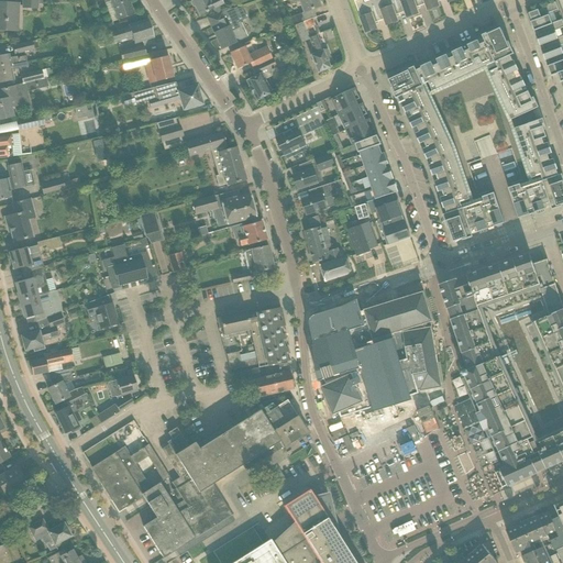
[(22,0),(22,9),(36,10),(36,0),(22,0)]
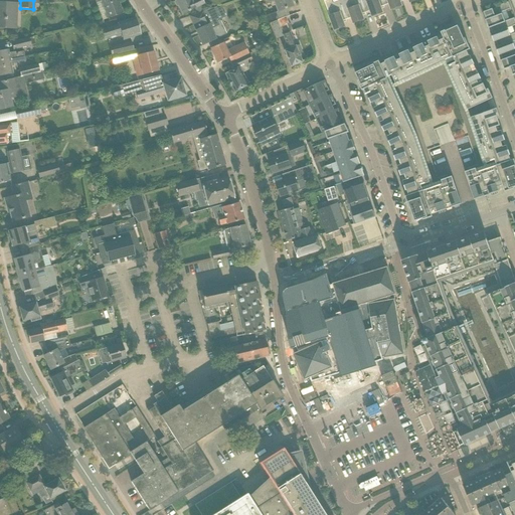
[(100,0),(108,19),(113,17),(123,13),(117,0),(100,0)]
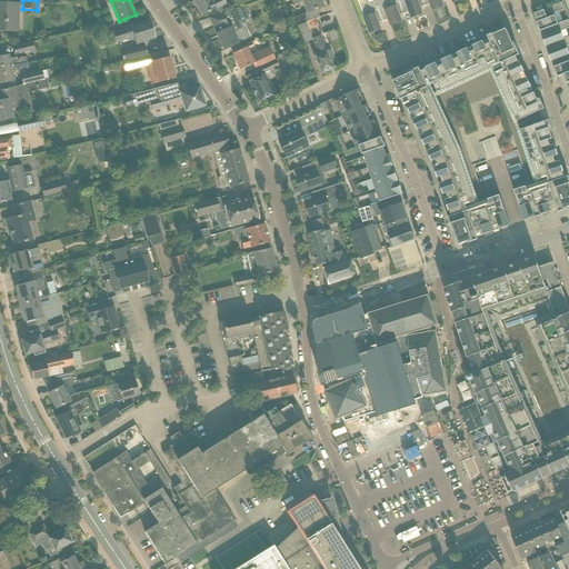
[(192,0),(193,1),(192,2),(195,7),(197,7),(201,17),(226,5),(222,0),(192,0)]
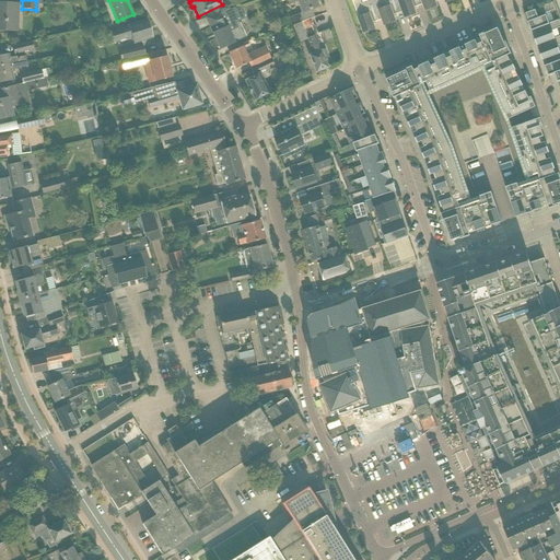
[(314,0),(286,0),(288,4),(296,1),(301,13),(317,7),(314,0)]
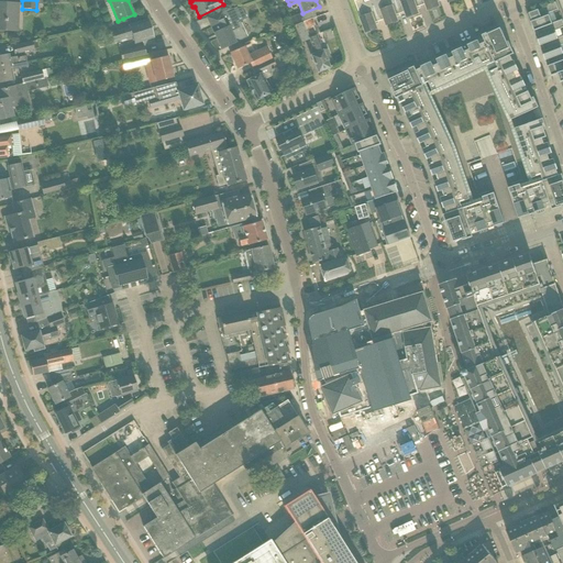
[(353,0),(366,33),(376,30),(374,23),(385,20),(377,0),(368,0),(365,1),(364,0),(353,0)]
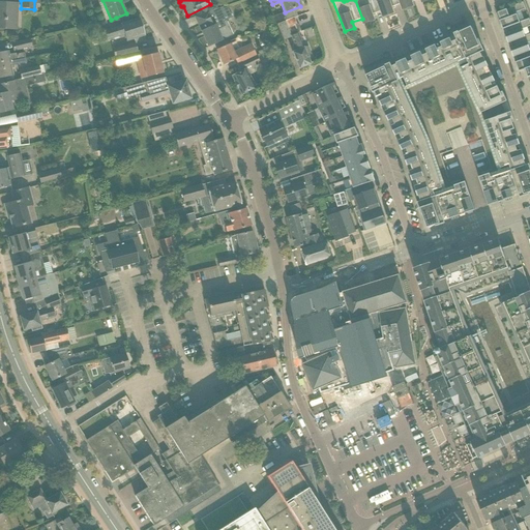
[(355,0),(362,19),(364,24),(374,21),(372,15),(381,11),(382,11),(377,0),(355,0)]
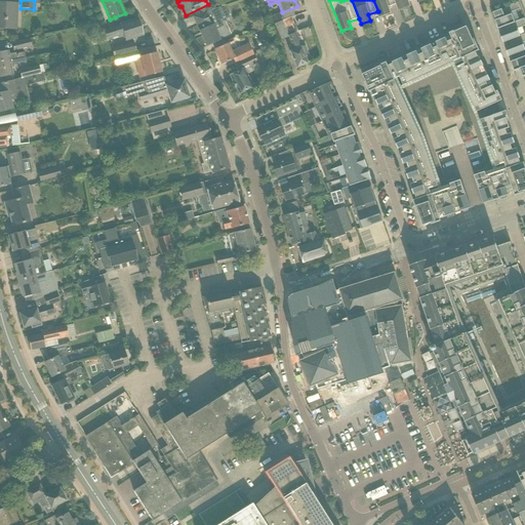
[(373,0),(378,11),(377,11),(379,16),(390,13),(388,7),(397,4),(398,4),(396,0),(373,0)]
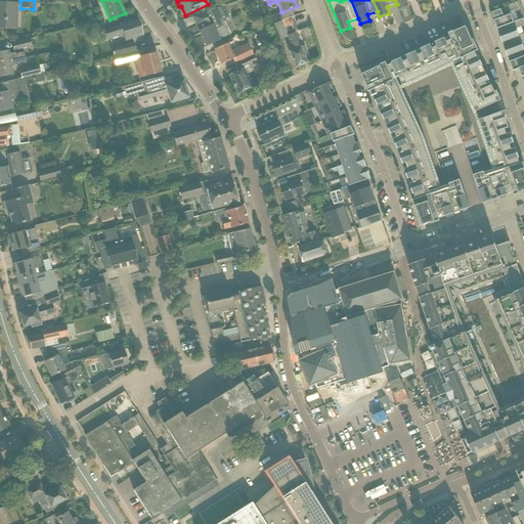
[(395,0),(397,4),(396,4),(398,9),(407,6),(405,1),(406,0),(395,0)]
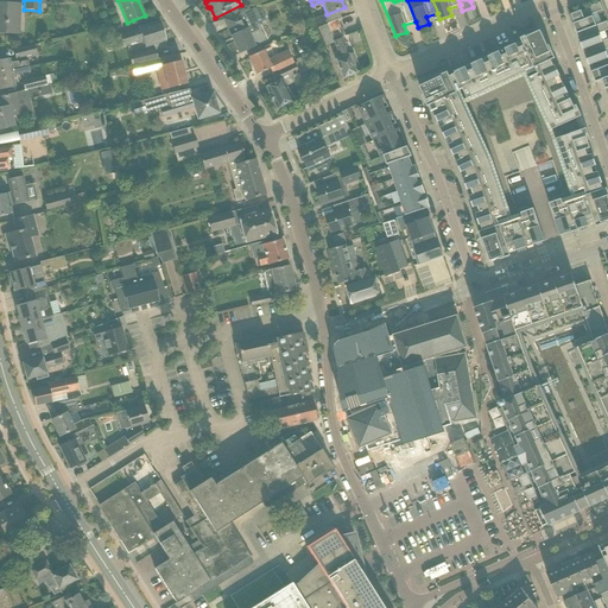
[(0,33),(6,33),(18,35),(19,4),(0,2),(0,33)]
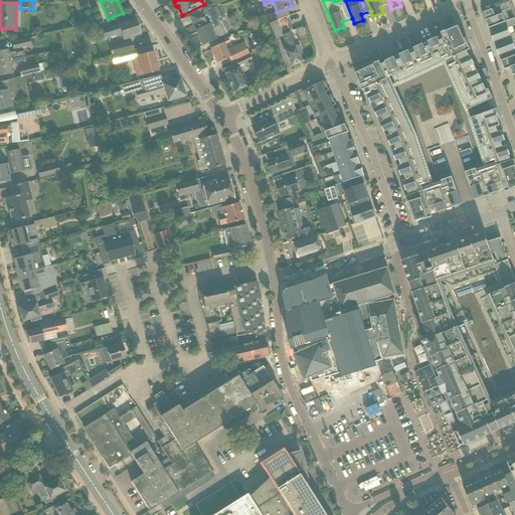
[(488,29),(490,28),(490,27),(505,22),(505,21),(501,12),(510,9),(508,2),(495,7),(496,8),(492,10),(492,9),(484,12),(486,20),(485,20),(488,29)]
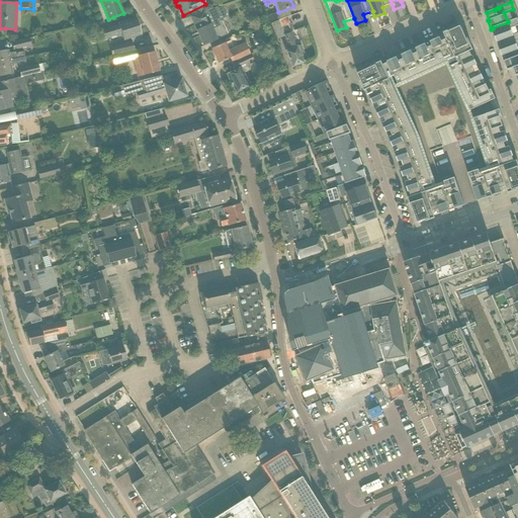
[(220,20),(226,17),(221,5),(203,11),(199,12),(190,16),(203,46),(216,40),(216,39),(227,34),(220,20)]
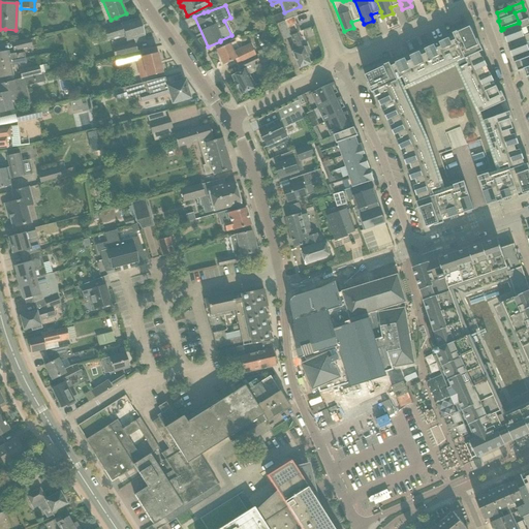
[(271,17),(273,24),(284,20),(282,12),(271,17)]
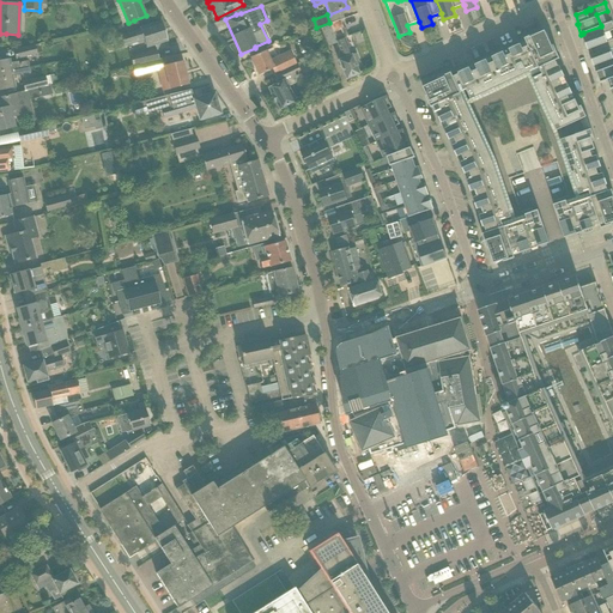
[(341,59),(338,60),(345,80),(358,74),(340,29),(343,28),(339,20),(328,25),(335,42),(341,59)]
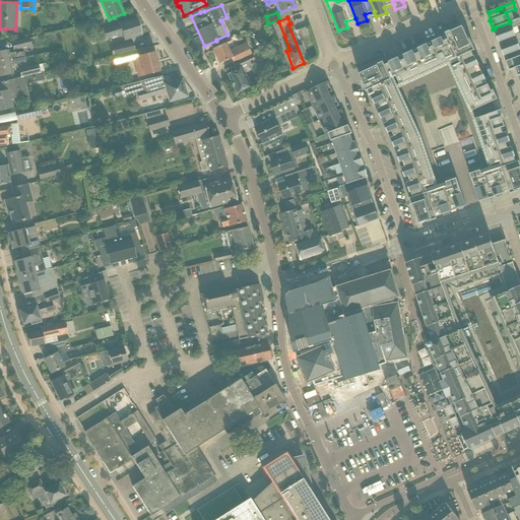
[(102,30),(104,40),(122,35),(124,41),(141,36),(136,18),(119,24),(119,25),(102,30)]
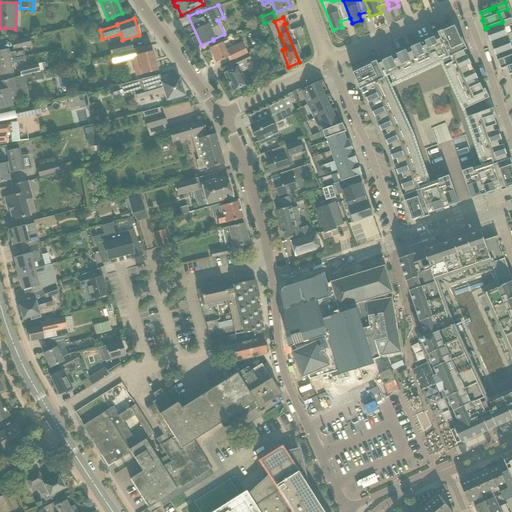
[(491,42),(493,41),(492,41),(507,35),(504,28),(511,25),(511,20),(511,18),(502,21),(502,22),(487,27),(487,28),(489,33),(487,34),(491,42)]
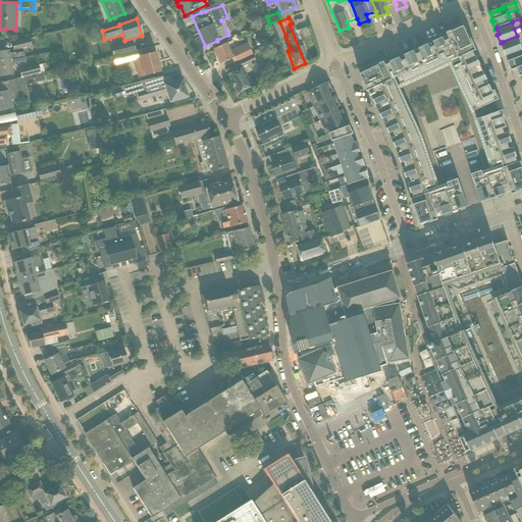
[(498,112),(493,103),(500,100),(494,91),(492,92),(476,56),(474,52),(476,51),(471,39),(470,40),(464,27),(457,30),(456,29),(447,34),(448,36),(433,42),(428,45),(427,45),(420,48),(390,62),(390,63),(385,65),(384,62),(372,67),(373,68),(360,74),(364,82),(363,83),(367,92),(369,91),(396,148),(411,194),(413,194),(414,198),(411,200),(415,212),(416,211),(420,224),(428,222),(428,223),(438,220),(437,217),(445,215),(452,213),(468,207),(458,179),(448,183),(445,184),(433,153),(447,148),(440,132),(454,126),(460,144),(474,139),(485,170),(482,171),(471,174),(480,203),(498,197),(505,195),(511,193),(512,195),(521,192),(521,191),(521,190),(521,164),(521,162),(517,163),(516,158),(517,158),(505,121),(507,120),(504,110),(498,112)]
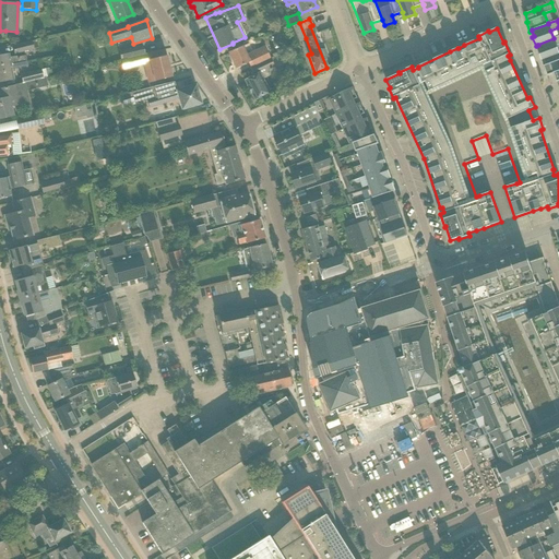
[(542,60),(544,60),(544,59),(558,52),(556,46),(558,44),(558,35),(554,38),(537,45),(538,45),(539,50),(537,51),(542,60)]
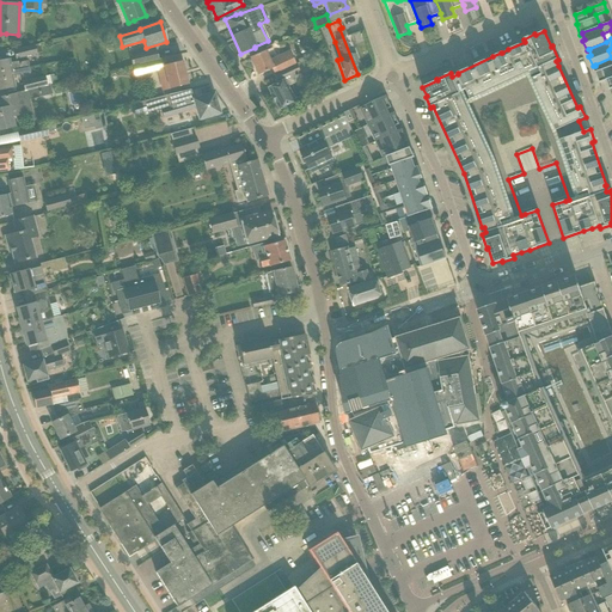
[(13,50),(16,60),(36,54),(34,46),(13,50)]
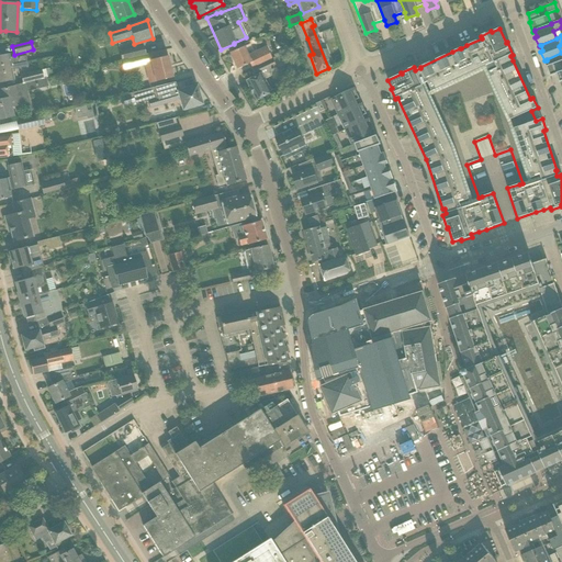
[(119,53),(121,60),(145,54),(143,46),(119,53)]
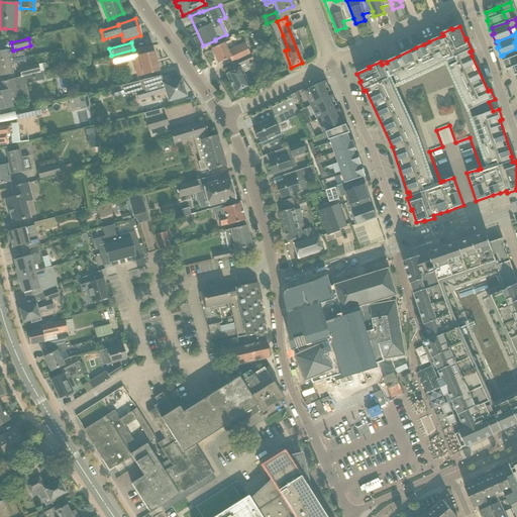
[(229,59),(231,63),(243,57),(249,55),(244,43),(227,52),(223,42),(211,48),(218,64),(229,59)]
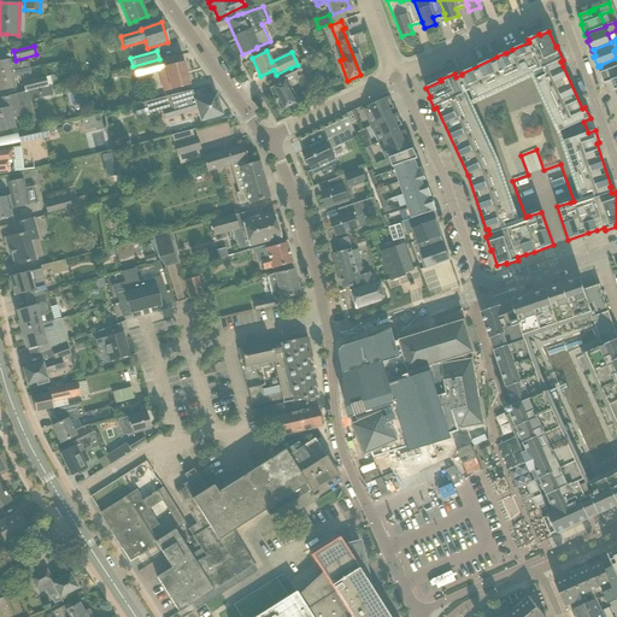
[(170,58),(139,66),(141,76),(158,72),(165,70),(170,90),(177,88),(189,86),(182,56),(170,58)]
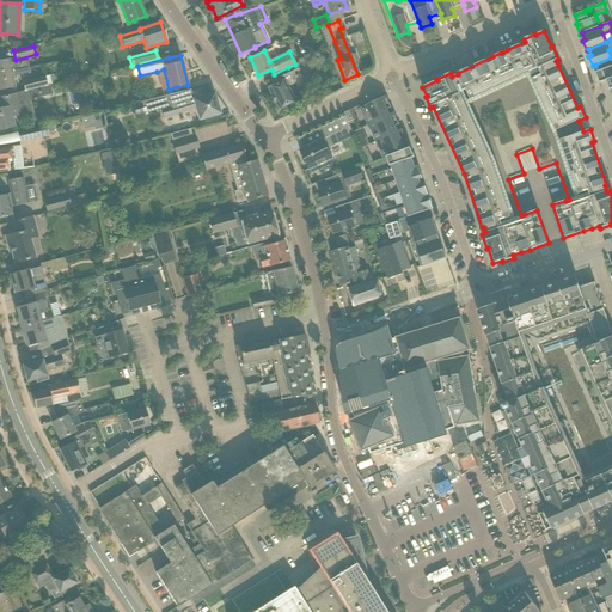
[(599,83),(606,80),(611,78),(611,57),(595,65),(595,66),(598,72),(595,73),(599,83)]
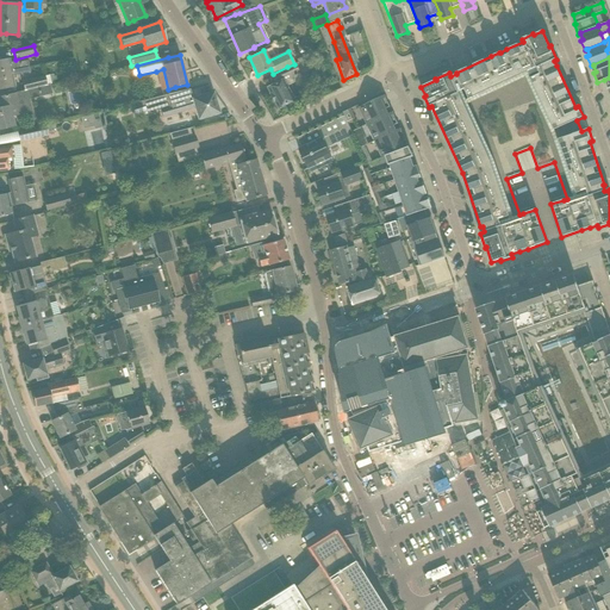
[(0,60),(0,73),(13,70),(13,68),(19,67),(18,63),(10,64),(8,58),(0,60)]
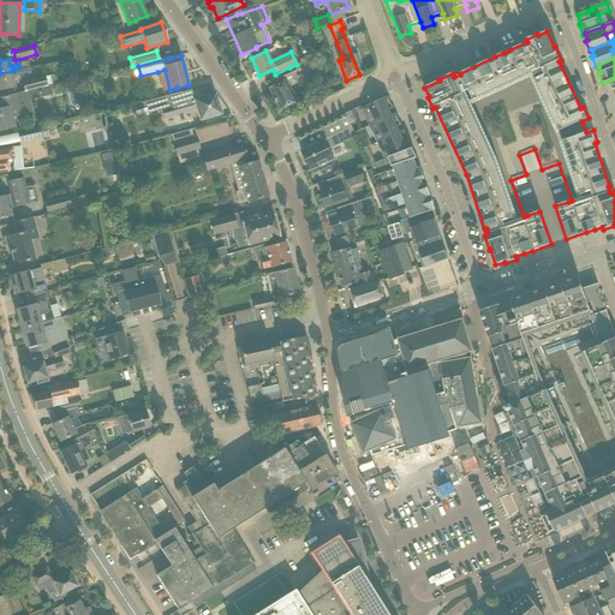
[(309,59),(297,65),(302,73),(314,67),(309,59)]
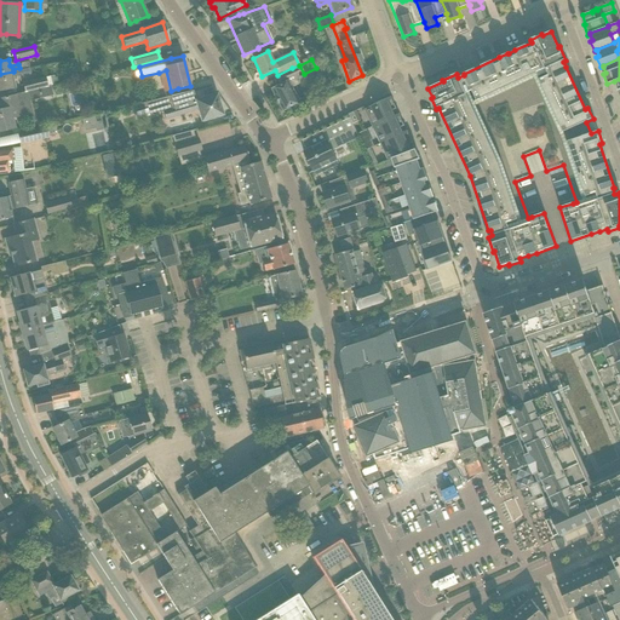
[(13,72),(0,74),(0,91),(15,89),(12,75),(29,72),(27,62),(18,64),(19,68),(13,69),(13,72)]
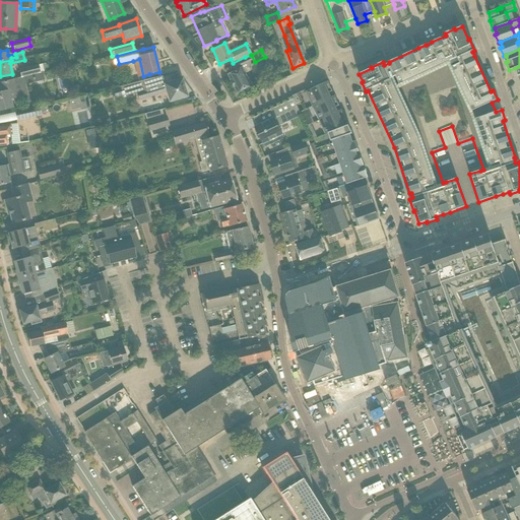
[(245,57),(233,63),(233,64),(236,70),(226,75),(237,93),(250,86),(242,69),(255,63),(255,62),(251,55),(245,57)]
